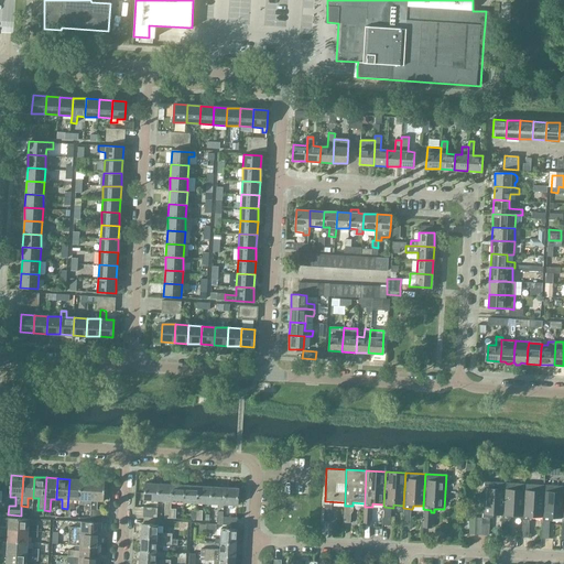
[(69,479),(67,509),(73,509),(74,505),(79,505),(79,500),(80,479),(69,479)]
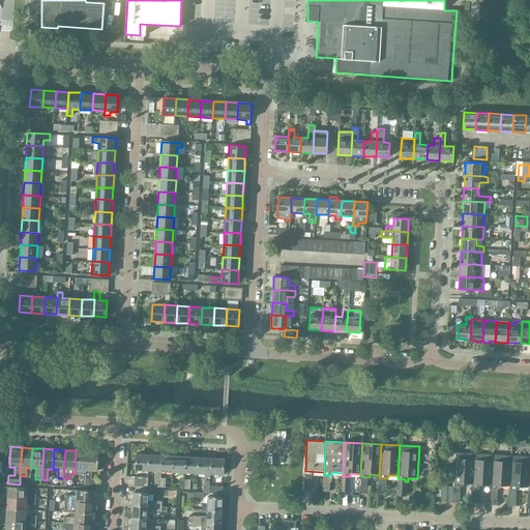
[(76,450),(75,470),(75,474),(80,474),(80,479),(86,479),(87,451),(76,450)]
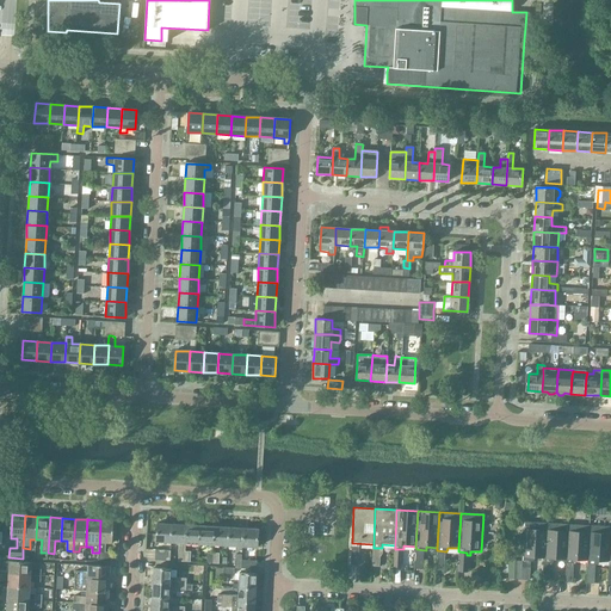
[(100,520),(99,553),(98,561),(111,562),(112,554),(105,553),(105,543),(112,544),(113,522),(100,520)]
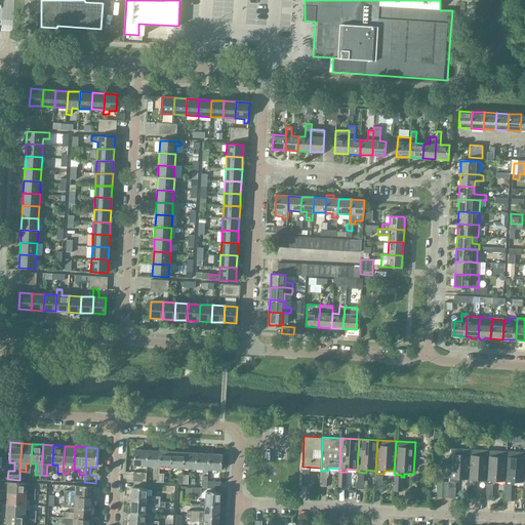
[(456,479),(468,480),(470,450),(451,449),(449,482),(455,483),(456,479)]
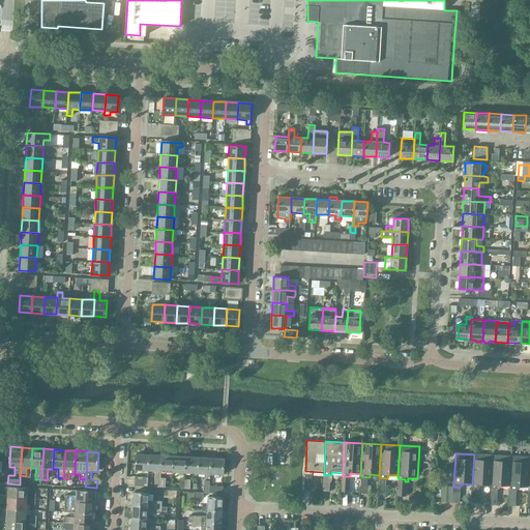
[(136,470),(148,471),(149,455),(137,454),(136,470)]
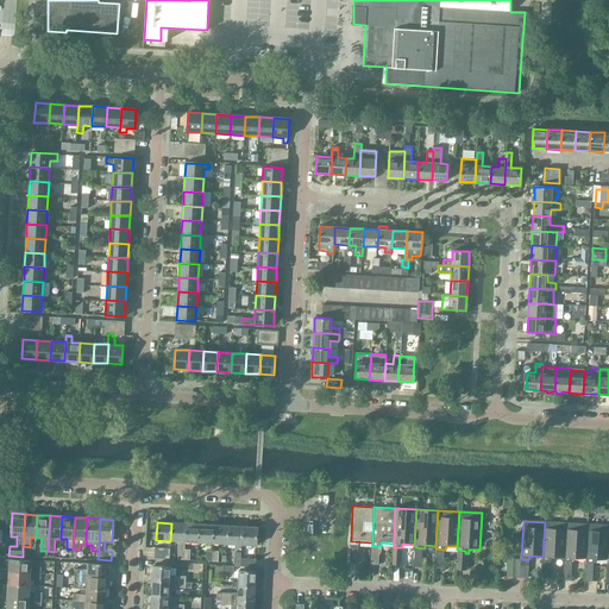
[(565,558),(566,523),(545,522),(542,557),(542,560),(551,562),(551,558),(565,558)]
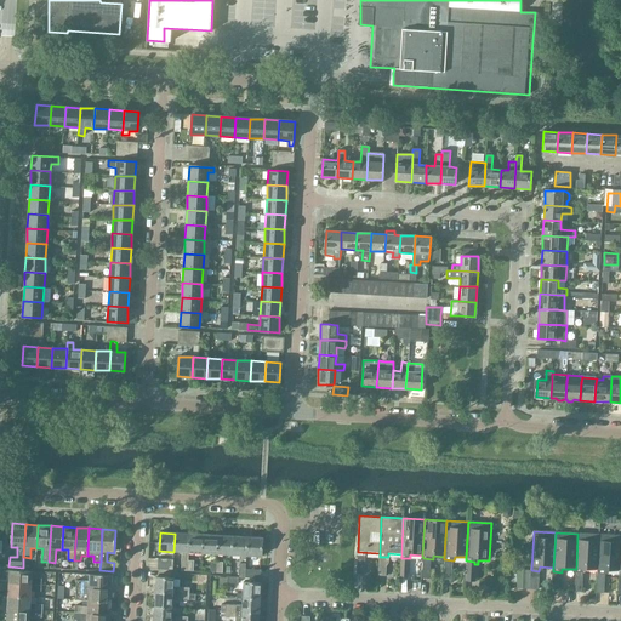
[(187,571),(188,560),(188,552),(189,534),(175,534),(174,552),(182,552),(181,571),(187,571)]
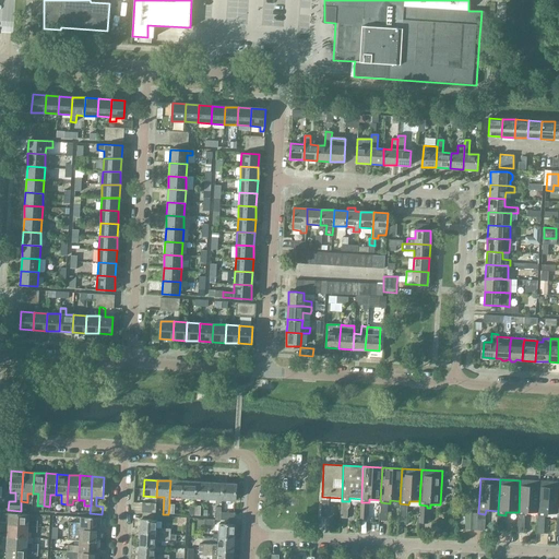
[(170,480),(169,497),(182,498),(183,482),(170,480)]
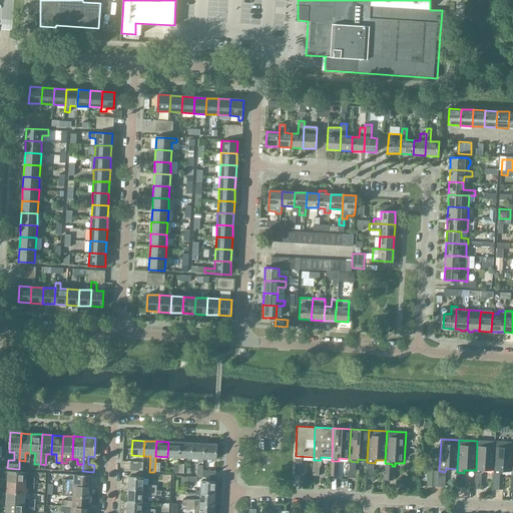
[(494,471),(495,442),(477,441),(476,470),(475,473),(482,474),(482,470),(494,471)]
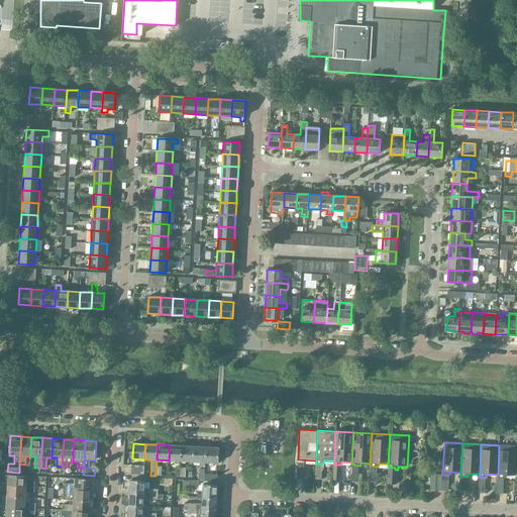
[(170,445),(169,460),(181,461),(182,446),(170,445)]
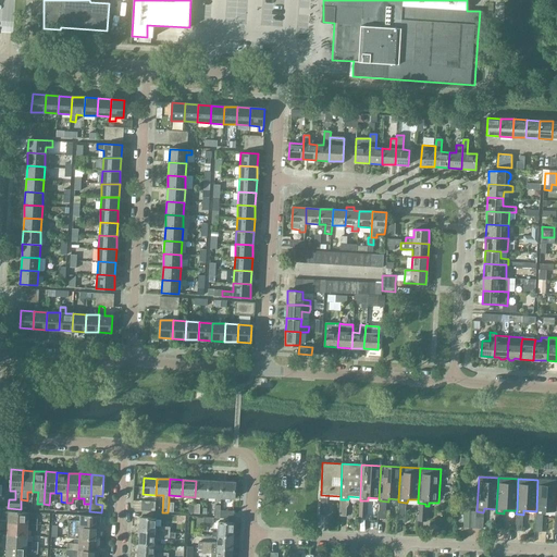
[(556,512),(556,482),(556,480),(537,480),(536,511),(535,515),(543,516),(543,511),(556,512)]
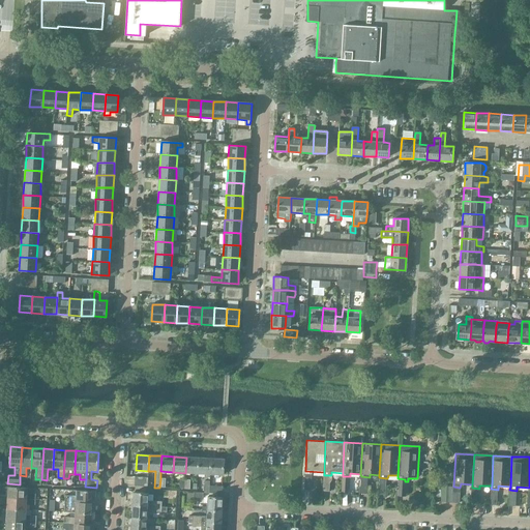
[(186,458),(185,473),(198,474),(199,458),(186,458)]
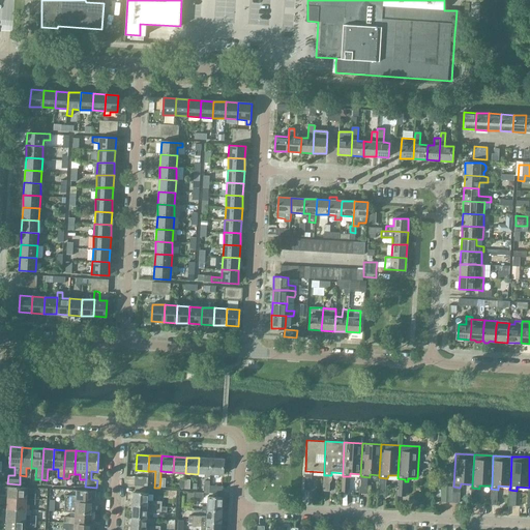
[(199,458),(198,474),(210,474),(211,459),(199,458)]
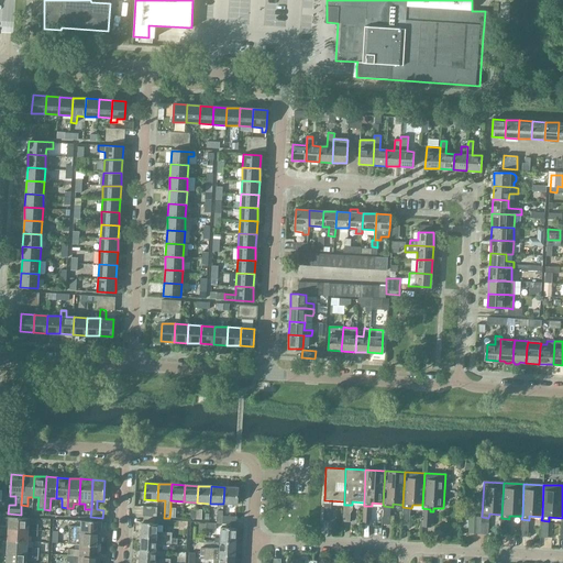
[(224,487),(223,504),(238,505),(239,488),(224,487)]
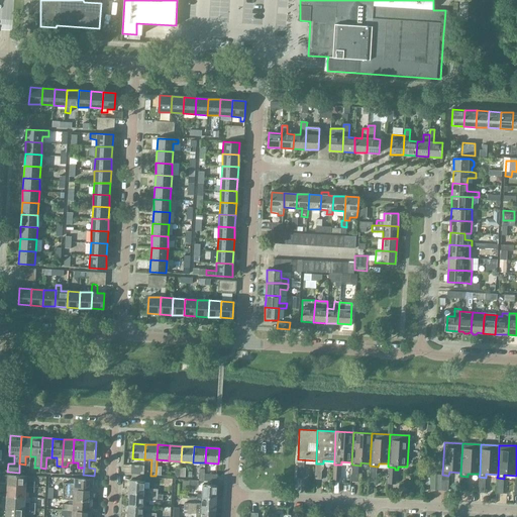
[(131,475),(144,475),(144,466),(132,466),(131,475)]
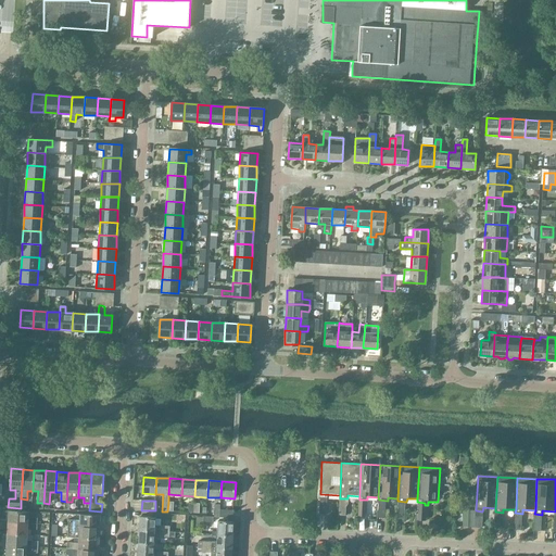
[(8,510),(8,522),(36,523),(36,518),(28,517),(28,512),(8,510)]
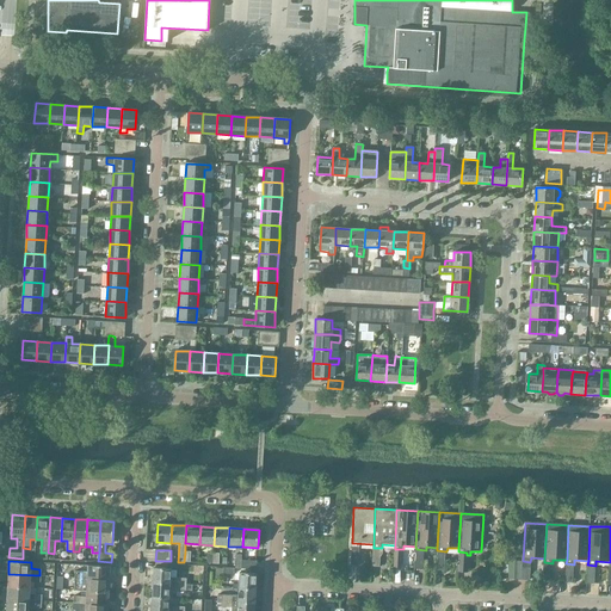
[(516,561),(514,579),(529,580),(530,562),(523,561),(516,561)]
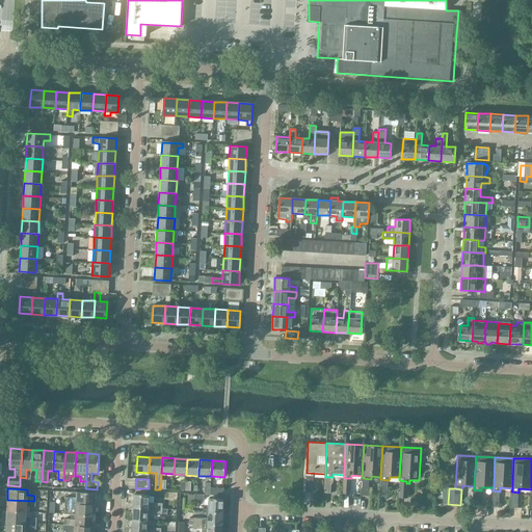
[(68,498),(68,503),(96,504),(97,494),(76,493),(76,498),(68,498)]
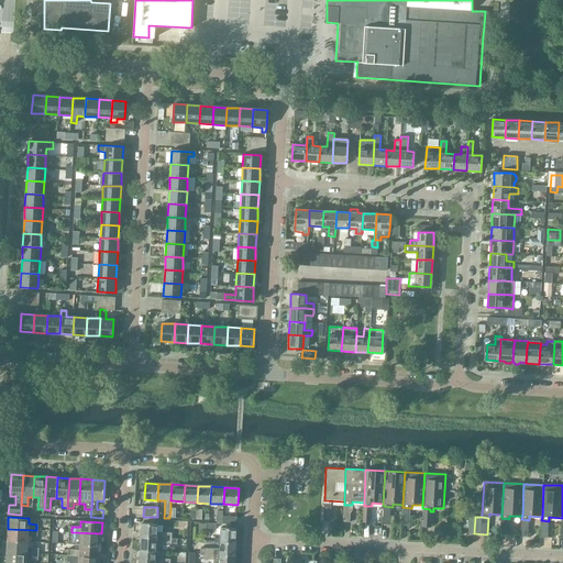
[(142,523),(142,537),(173,539),(173,532),(158,531),(158,525),(142,523)]
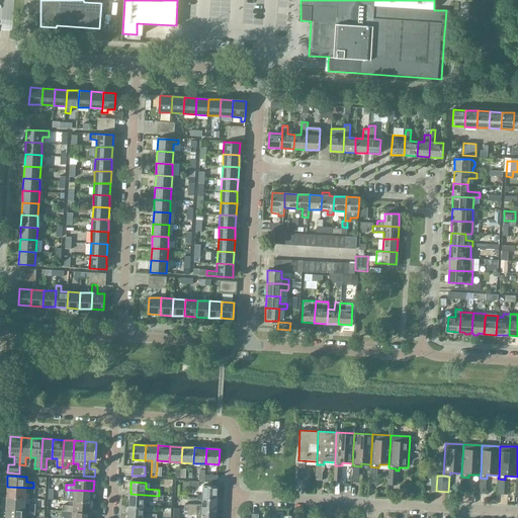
[(203,499),(219,499),(219,487),(204,486),(203,493),(198,493),(198,498),(203,499)]
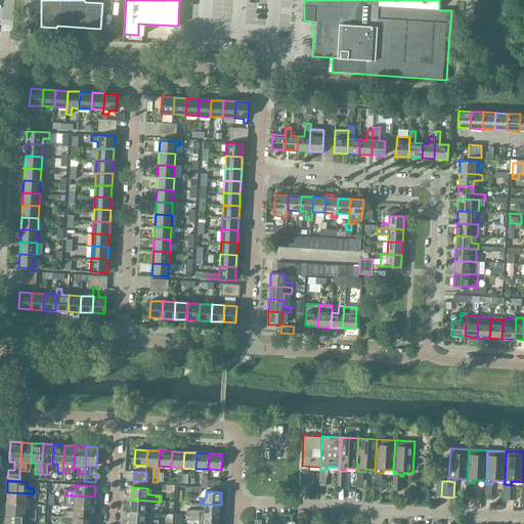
[(7,492),(6,504),(26,505),(26,498),(34,499),(34,493),(7,492)]
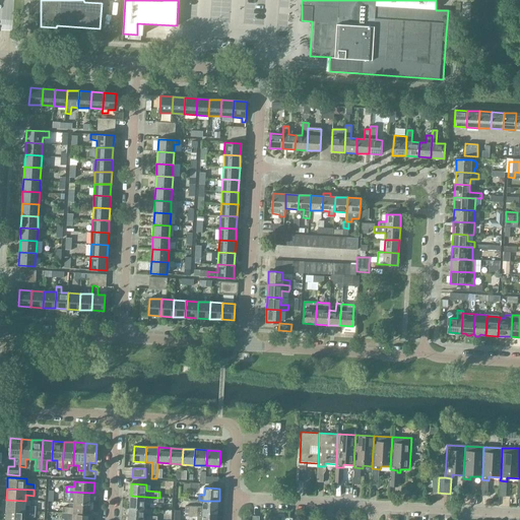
[(65,503),(73,503),(93,504),(93,493),(66,492),(65,503)]
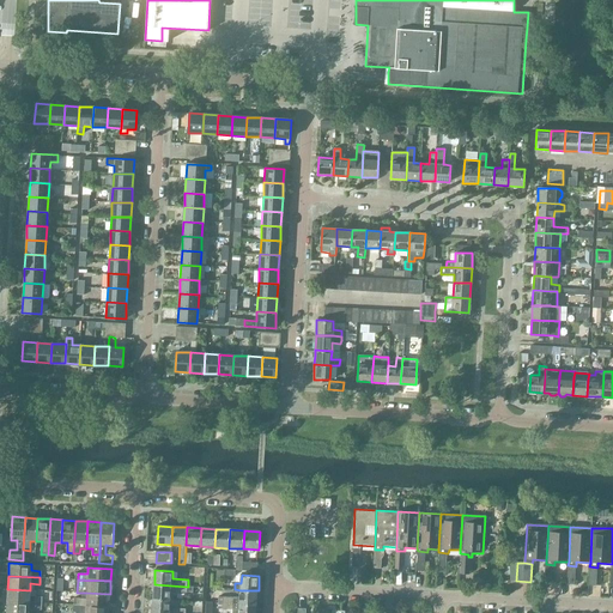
[(155,584),(153,599),(171,600),(171,593),(177,593),(187,593),(188,587),(155,584)]
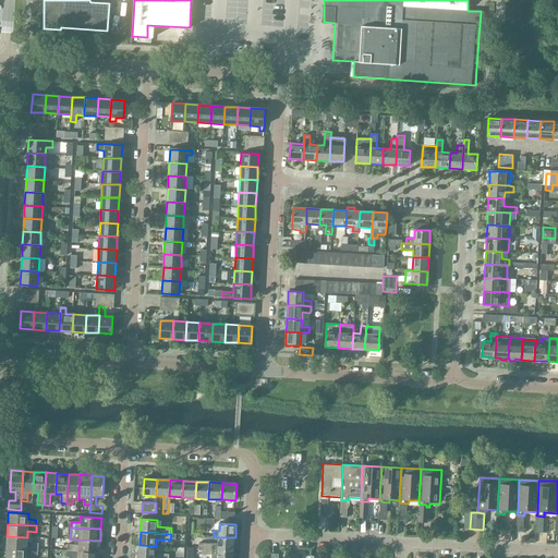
[(7,536),(5,547),(35,549),(37,549),(38,543),(35,543),(27,543),(27,537),(7,536)]
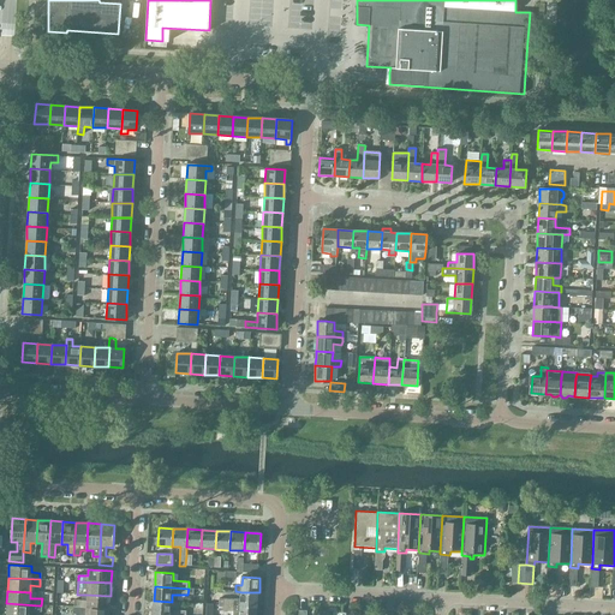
[(225,605),(258,607),(260,592),(242,592),(240,599),(225,599),(225,605)]
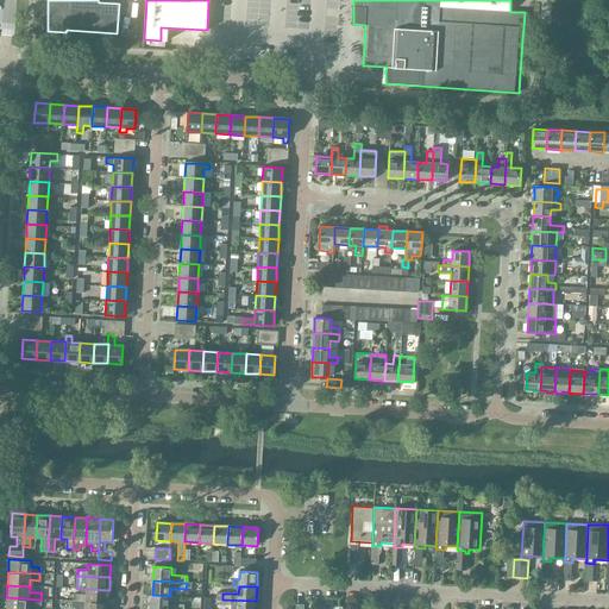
[(76,595),(75,601),(108,603),(110,590),(86,589),(86,595),(76,595)]
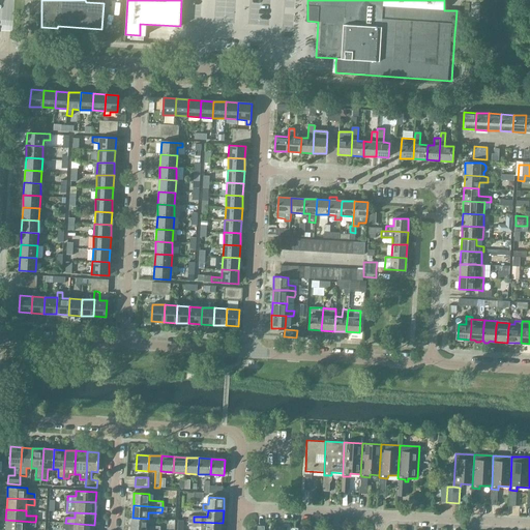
[(133,518),(131,529),(160,529),(162,527),(147,526),(148,519),(133,518)]
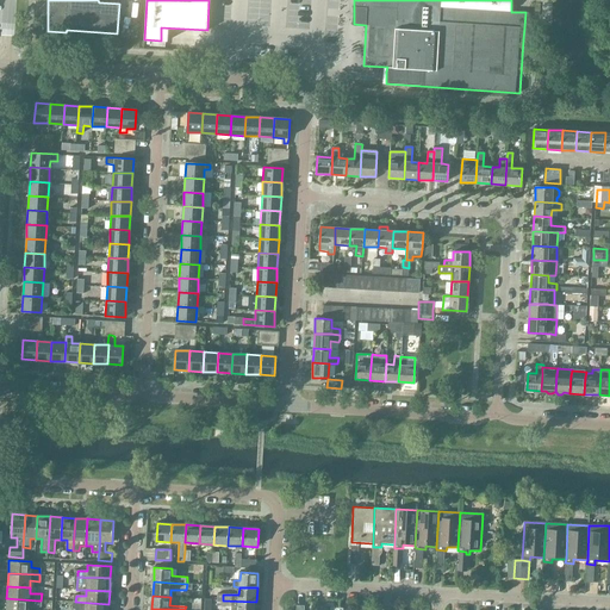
[(6,598),(5,609),(27,609),(29,605),(41,607),(41,601),(38,601),(6,598)]
